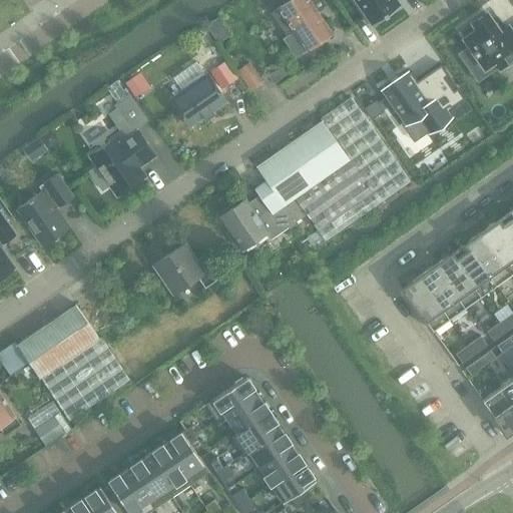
[(283,0),(286,3),(277,9),(277,10),(271,14),(272,15),(272,14),(287,35),(287,36),(287,37),(294,32),(307,50),(332,33),(317,12),(327,5),(323,0),(283,0)]
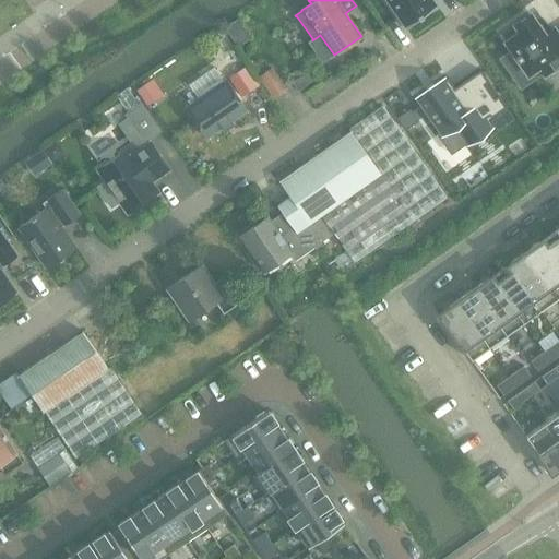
[(385,0),(405,28),(437,7),(431,0),(385,0)]
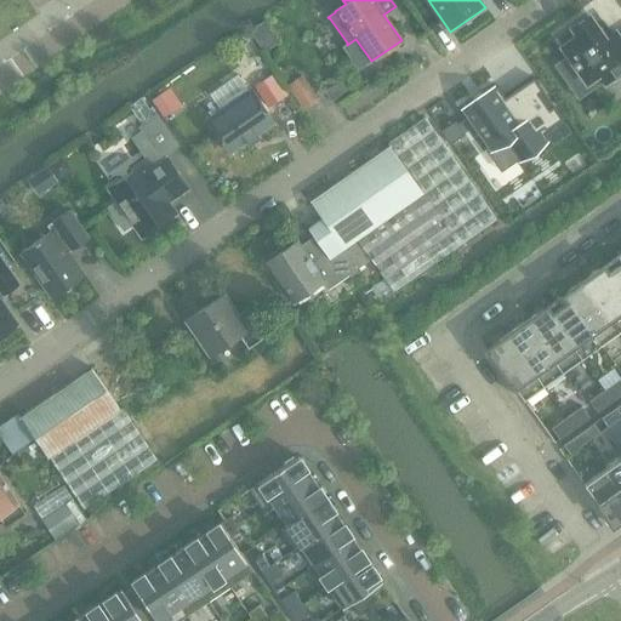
[(573,28),(579,36),(563,47),(587,83),(598,74),(605,84),(620,73),(620,38),(619,39),(615,34),(605,40),(588,17),(573,28)]
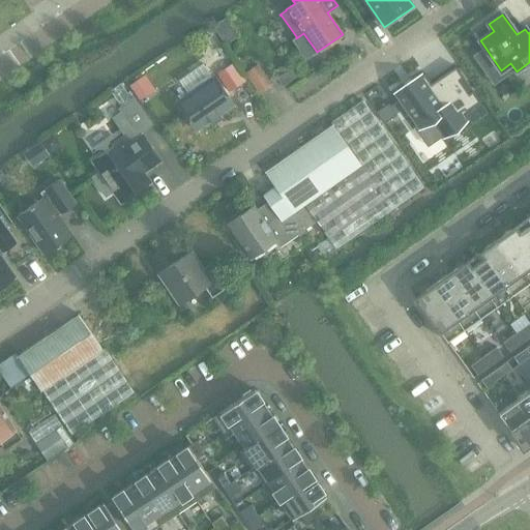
[(203,64),(179,82),(188,94),(176,102),(196,130),(233,105),(213,77),(212,78),(203,64)]
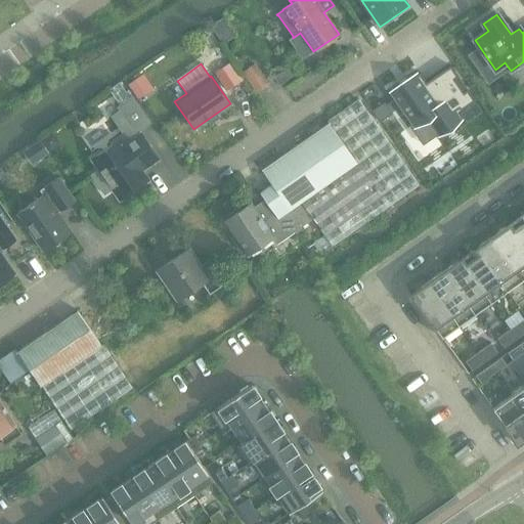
[(229,64),(215,74),(227,90),(241,81),(229,64)]
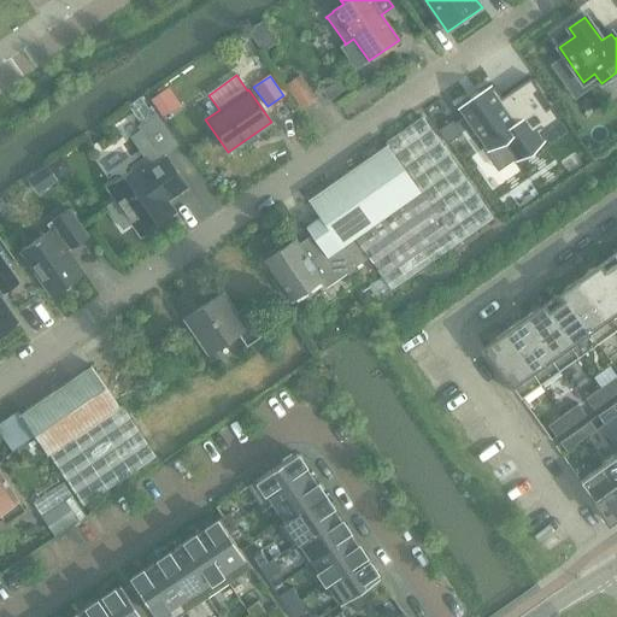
[(300,77),(286,87),(300,107),(315,98),(300,77)]
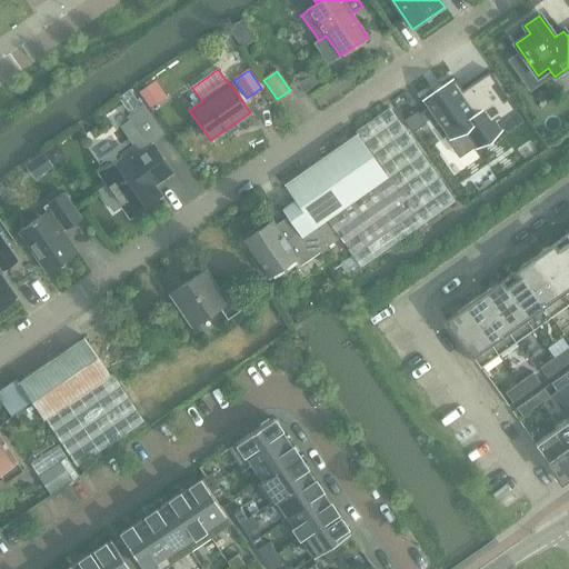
[(499,130),(492,121),(495,120),(498,118),(500,120),(516,110),(489,72),(472,83),(462,90),(456,80),(453,81),(451,82),(451,83),(450,82),(426,99),(450,135),(448,137),(446,138),(459,157),(469,150),(473,147),(476,146),(499,130)]
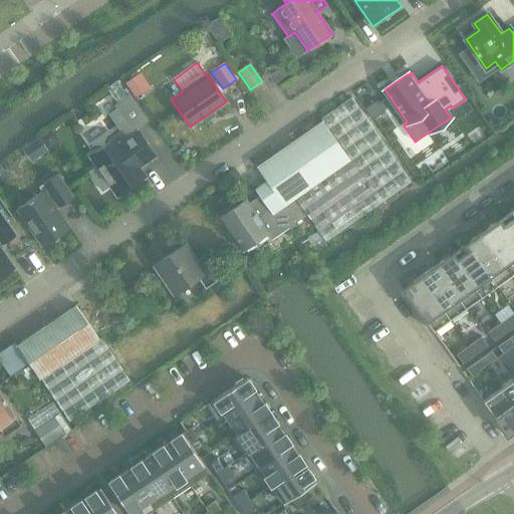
[(282,67),(269,76),(274,83),(287,75),(282,67)]
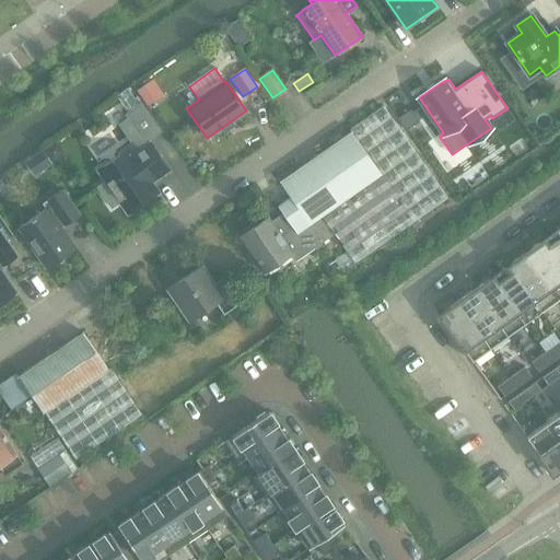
[(152,82),(138,92),(148,106),(161,96),(152,82)]
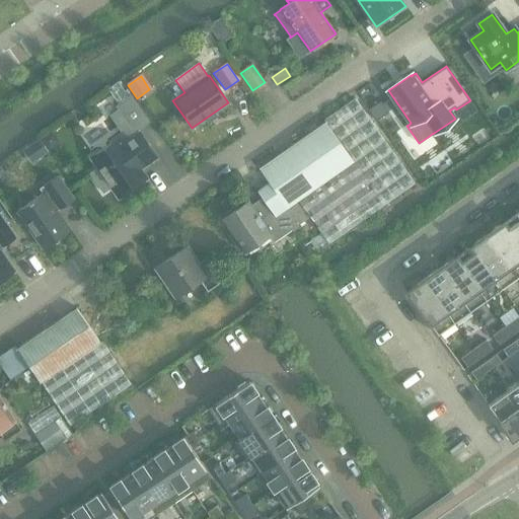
[(130,97),(117,106),(134,132),(148,123),(130,97)]
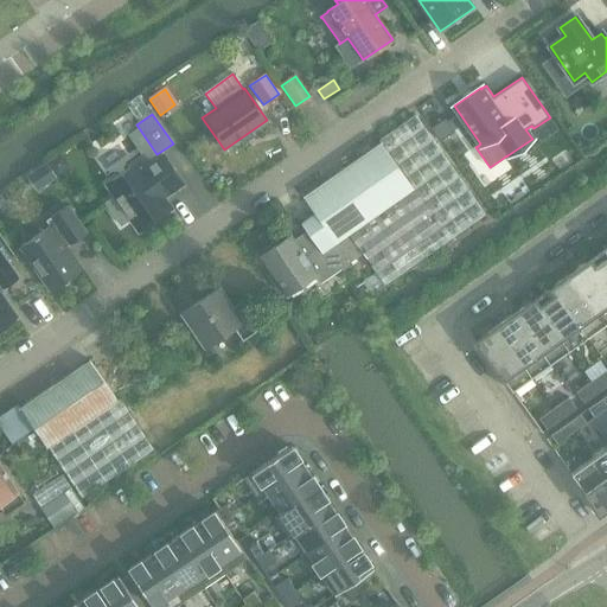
[(381,142),(305,198),(315,213),(301,224),(310,235),(336,273),(362,254),(385,287),(485,217),(414,116),(379,140),(381,142)]
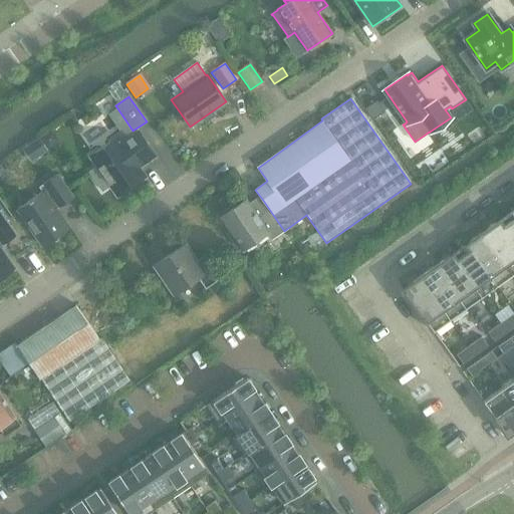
[(376,100),(365,108),(373,119),(384,111),(376,100)]
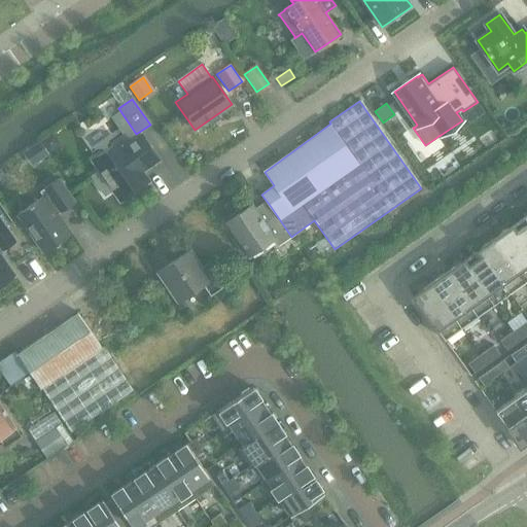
[(53,134),(42,141),(49,151),(57,147),(58,140),(53,134)]
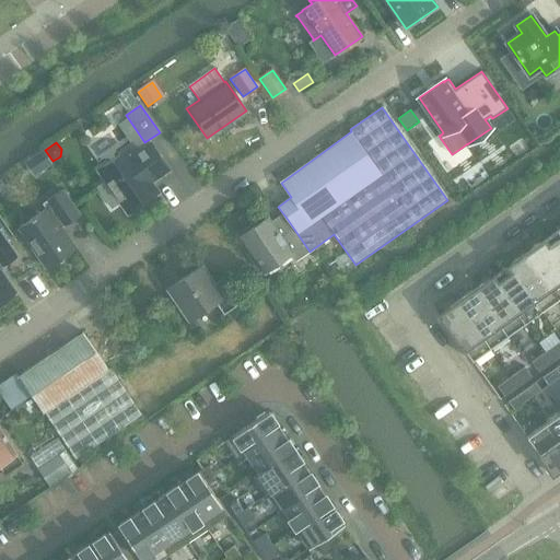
[(97,188),(112,208),(120,202),(128,213),(158,194),(149,182),(168,168),(151,144),(132,158),(127,150),(98,170),(106,182),(97,188)]
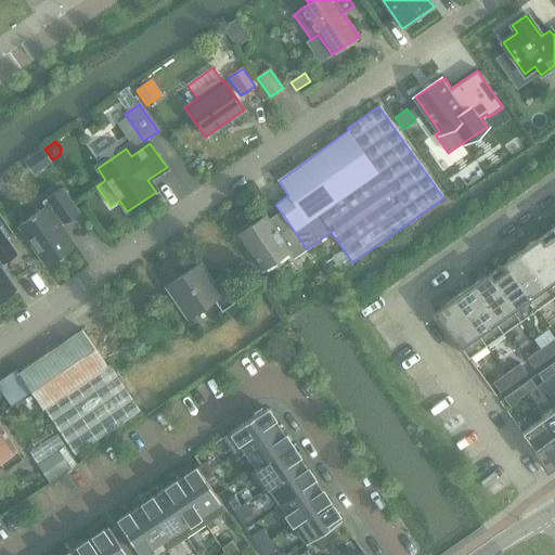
[(47,199),(42,203),(46,207),(18,227),(47,267),(75,247),(61,226),(64,223),(78,214),(61,189),(47,198),(47,199)]
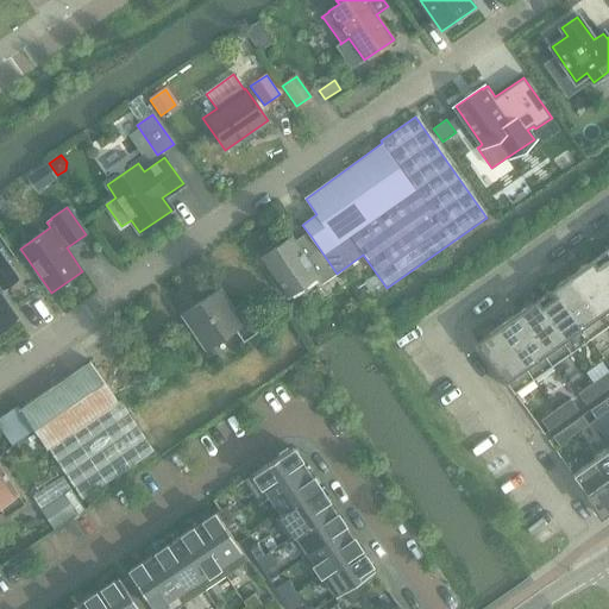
[(337,274),(311,236),(296,245),(292,238),(262,258),(288,297),(316,277),(321,283),(337,274)]
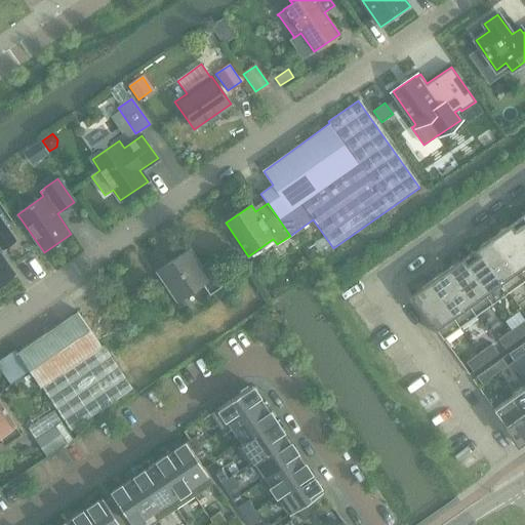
[(524,214),(509,226),(524,248),(524,214)]
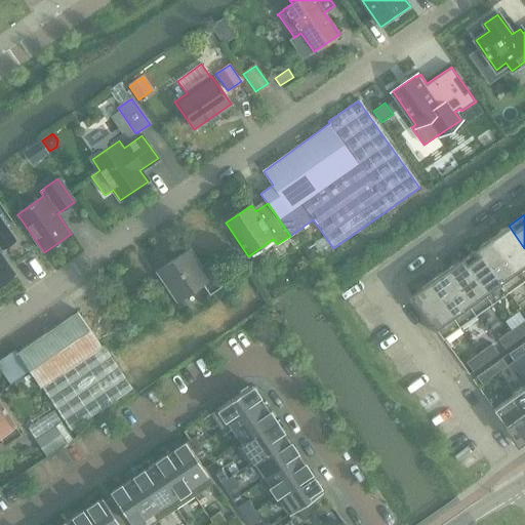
[(0,217),(0,283),(14,274),(0,253),(0,250),(15,240),(0,217)]
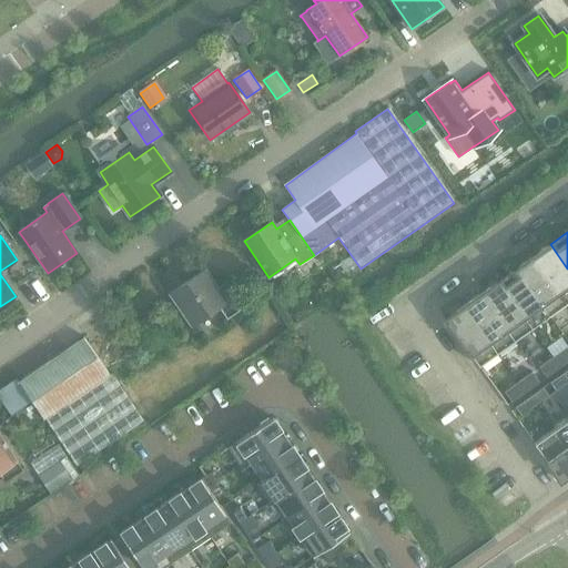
[(567,269),(550,244),(534,257),(567,304),(567,302),(567,269)]
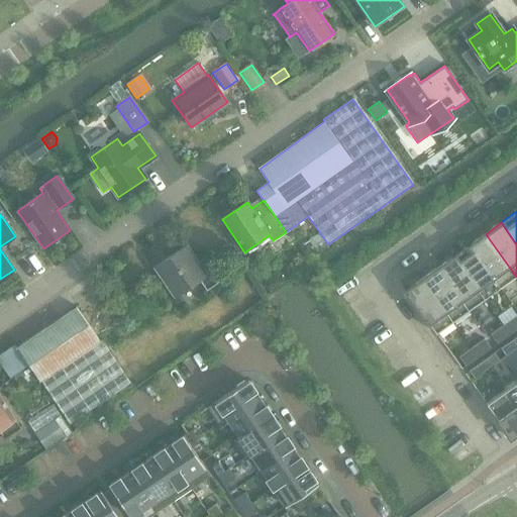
[(486,234),(470,245),(500,288),(516,277),(486,234)]
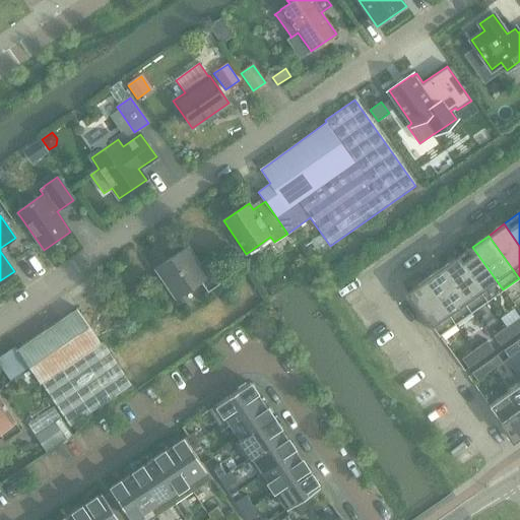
[(199,264),(187,246),(186,247),(186,248),(181,251),(172,257),(171,258),(170,258),(155,267),(156,269),(156,270),(176,299),(177,299),(177,298),(190,288),(190,289),(191,288),(200,281),(207,293),(220,283),(205,260),(199,264)]
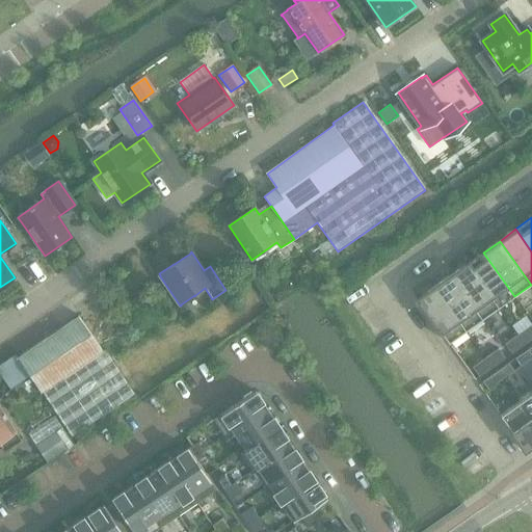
[(483,253),(468,264),(499,308),(514,296),(483,253)]
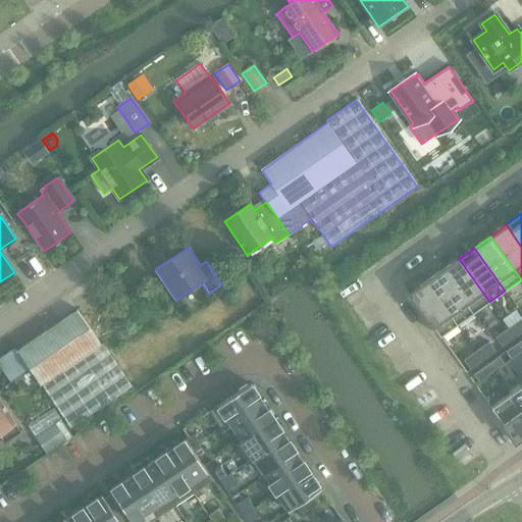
[(459,259),(442,270),(473,313),(489,302),(459,259)]
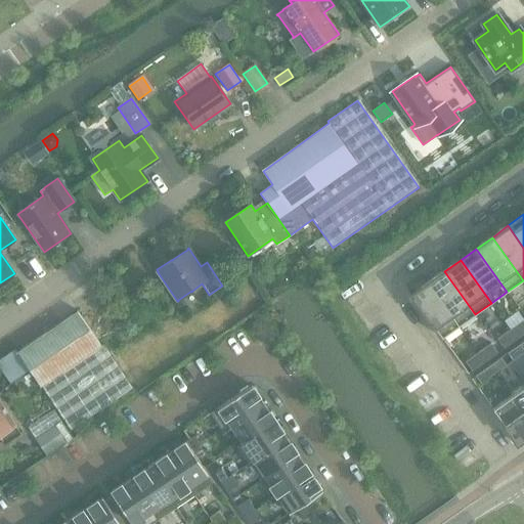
[(444,271),(428,282),(459,325),(475,314),(444,271)]
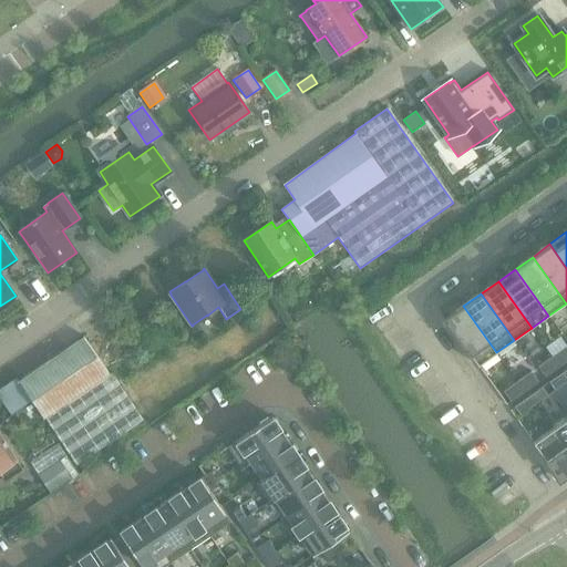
[(456,312),(459,317),(450,322),(449,323),(478,366),(496,352),(463,306),(455,311),(456,312)]
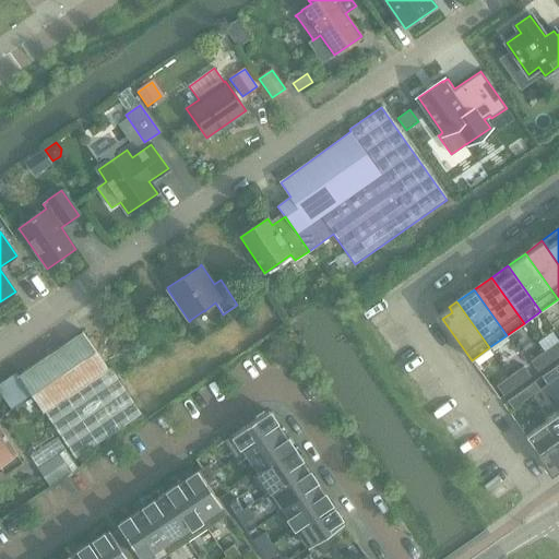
[(16,372),(0,382),(0,392),(11,409),(32,395),(44,413),(44,412),(76,460),(142,415),(110,367),(108,369),(108,368),(83,332),(21,375),(19,376),(16,371),(16,372)]
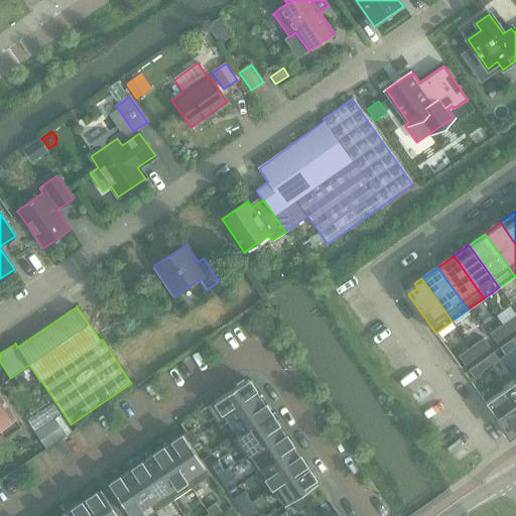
[(515,317),(515,315),(502,325),(509,335),(515,329),(515,317)]
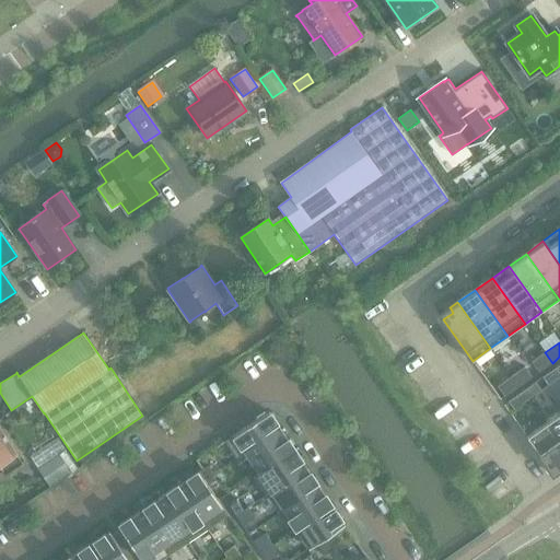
[(545,352),(532,362),(539,373),(552,363),(545,352)]
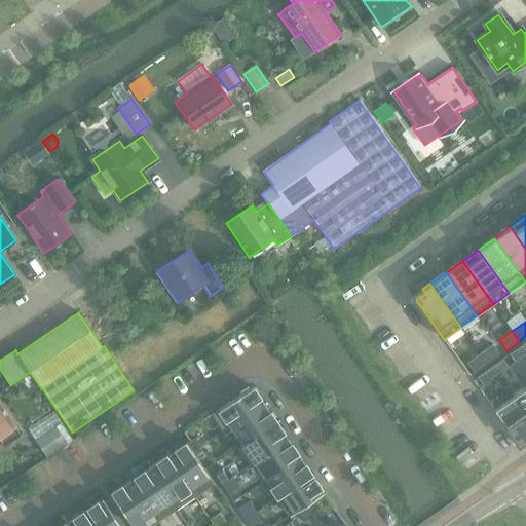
[(492,345),(480,354),(487,364),(499,354),(492,345)]
